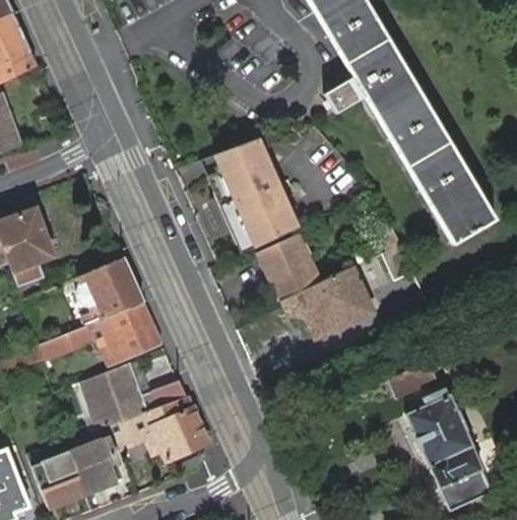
[(0,0),(0,18),(14,13),(7,0),(0,0)]
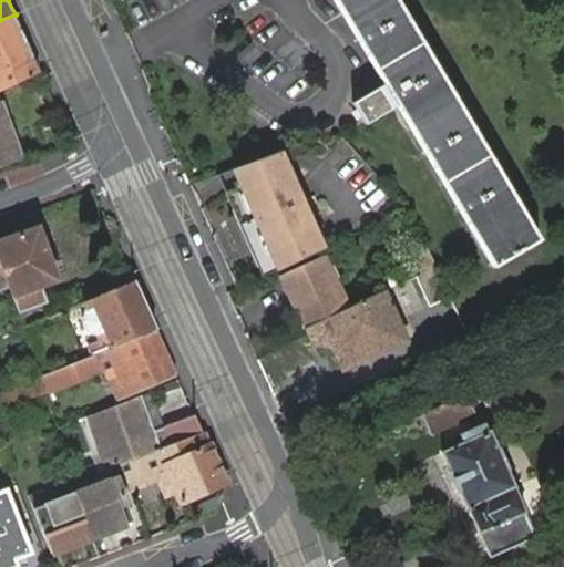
[(339,0),(390,83),(402,104),(501,267),(545,240),(401,0),(339,0)]
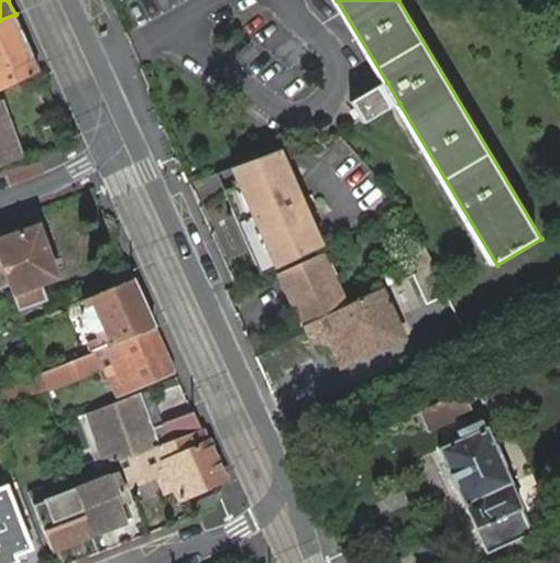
[(0,20),(0,91),(41,72),(15,14),(0,20)]
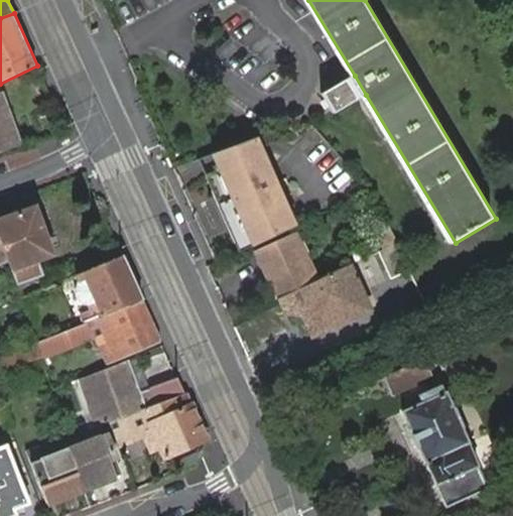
[(337,112),(366,95),(355,76),(326,93),(337,112)]
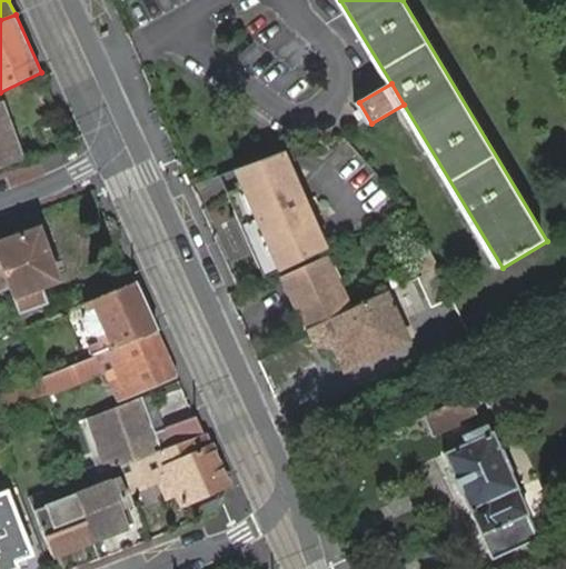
[(6,103),(0,105),(0,166),(23,158),(6,103)]
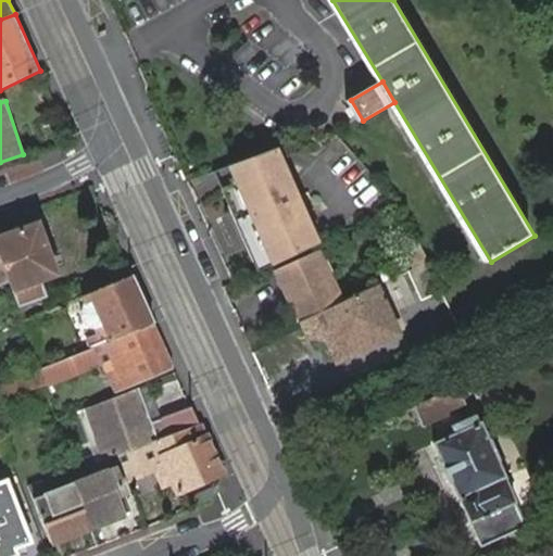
[(279,148),(217,172),(223,184),(263,272),(321,243),(284,156),(279,148)]
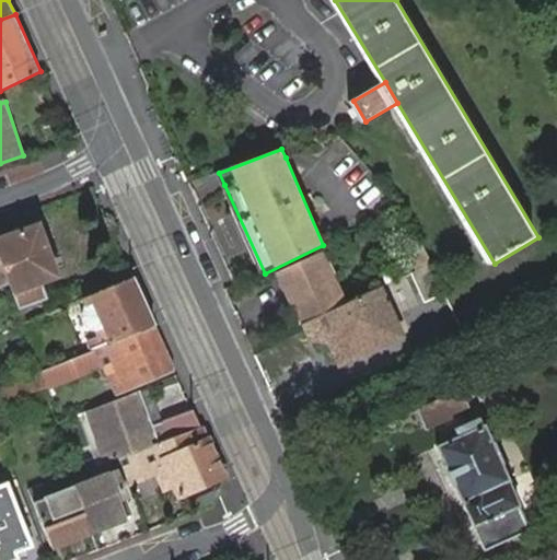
[(0,246),(9,270),(22,305),(50,295),(45,281),(59,275),(39,224),(0,237),(0,246)]
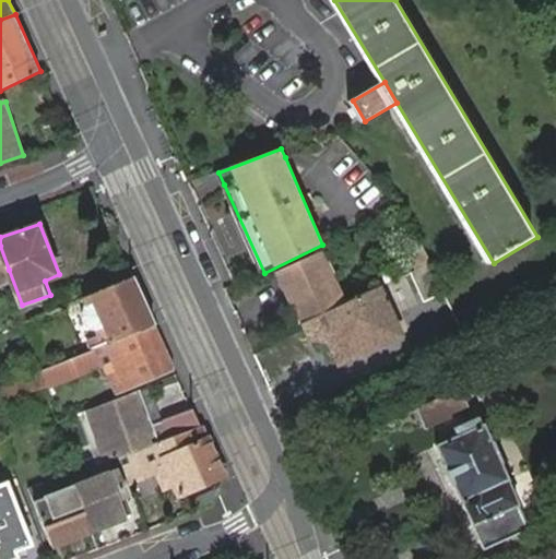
[(0,246),(0,272),(9,270),(0,246)]
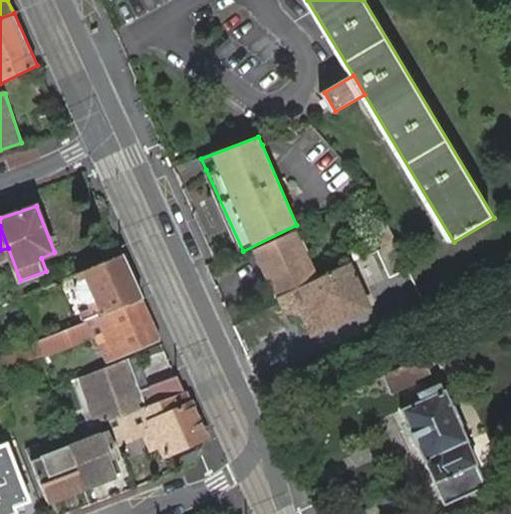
[(280,296),(318,278),(297,234),(260,252),(280,296)]
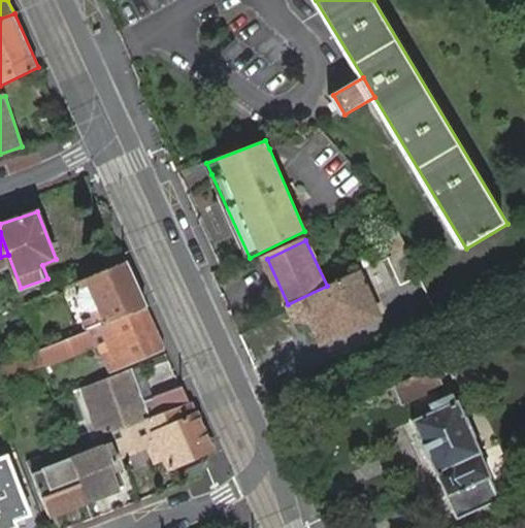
[(403,284),(425,273),(412,245),(391,255),(403,284)]
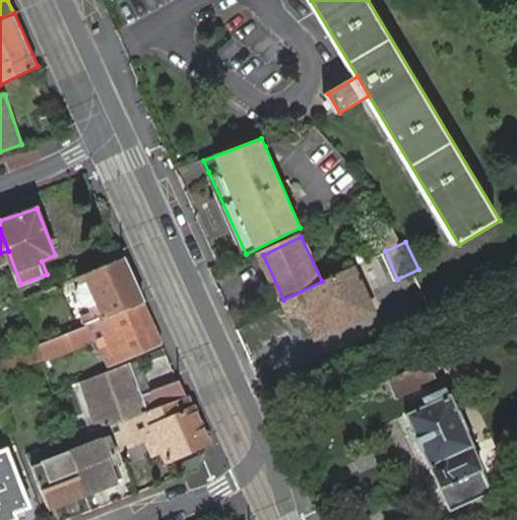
[(85,315),(87,323),(144,299),(125,255),(80,274),(82,279),(80,285),(87,302),(92,304),(95,312),(85,315)]
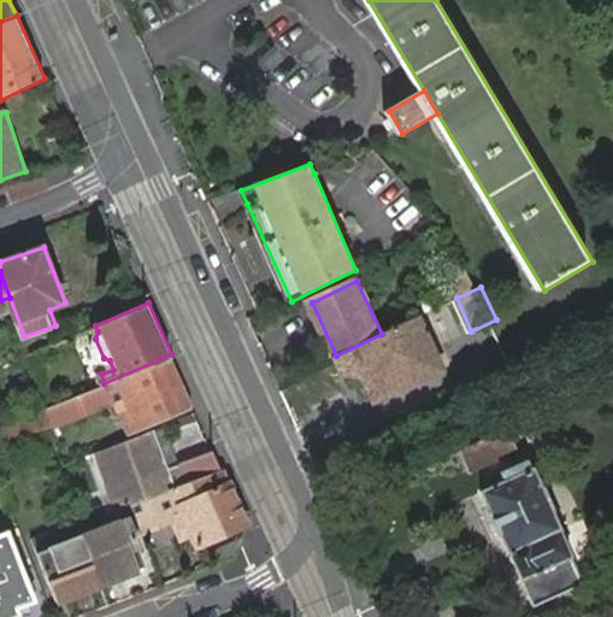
[(444,368),(420,315),(382,334),(336,356),(341,364),(343,368),(351,371),(358,374),(364,372),(375,400),(444,368)]
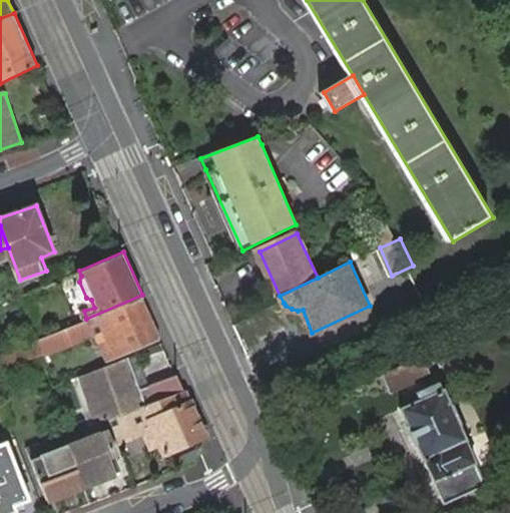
[(43,342),(48,353),(95,332),(102,351),(107,349),(110,354),(160,334),(142,295),(86,319),(42,337),(43,342)]
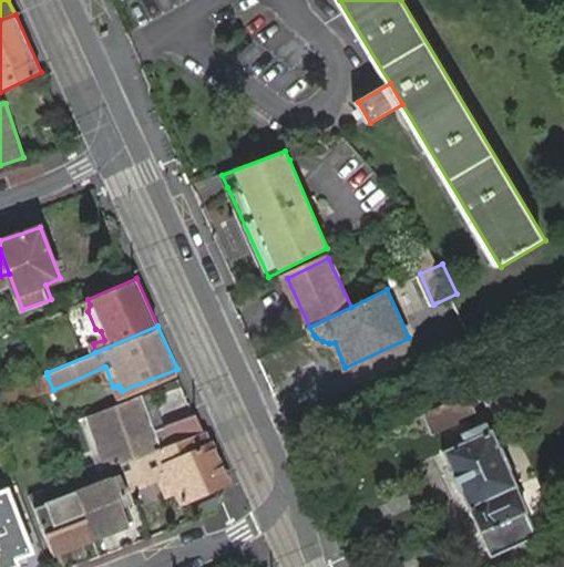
[(0,395),(0,405),(1,408),(42,393),(53,390),(48,378),(0,395)]
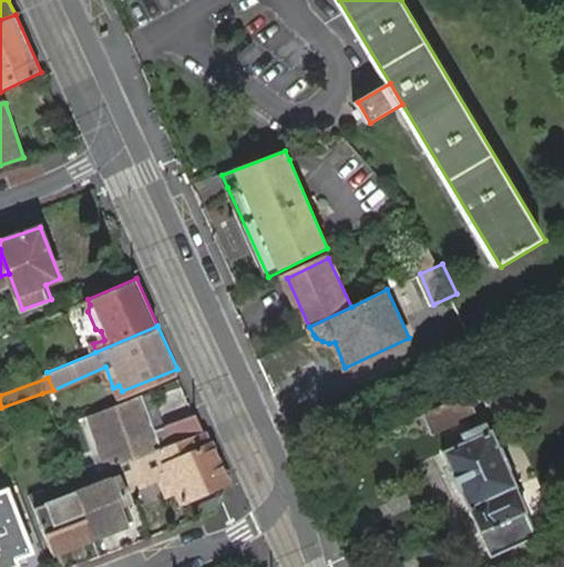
[(92,413),(111,465),(121,462),(156,449),(162,446),(174,442),(205,431),(196,413),(155,429),(142,393),(92,413)]
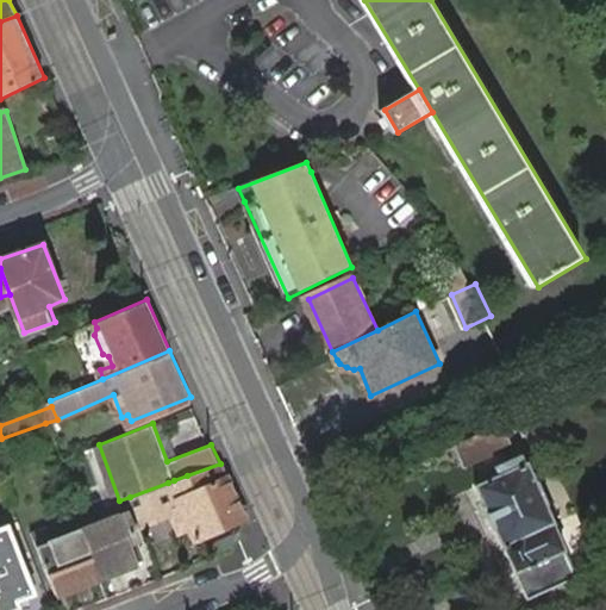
[(497,425),(453,446),(461,465),(491,452),(497,465),(489,468),(493,477),(472,487),(480,506),(478,508),(486,529),(488,528),(520,601),(569,579),(537,506),(539,505),(530,483),(528,484),(519,465),(518,466),(514,458),(503,462),(497,448),(506,444),(497,425)]
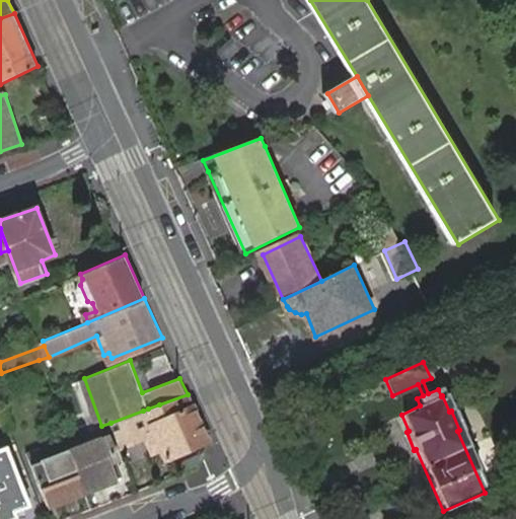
[(148,409),(143,411),(150,432),(147,433),(147,434),(154,452),(165,449),(168,456),(208,441),(188,394),(159,404),(148,409)]
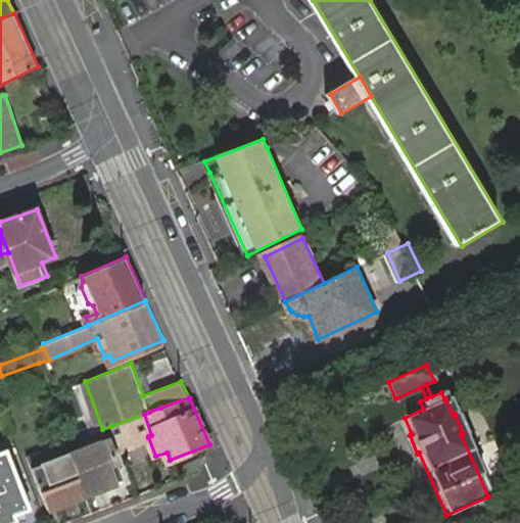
[(144,414),(111,426),(121,448),(148,437),(148,436),(151,435),(144,414)]
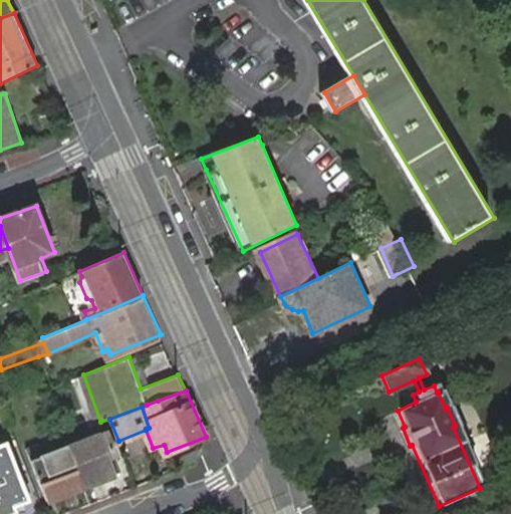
[(67,435),(66,433),(38,444),(50,476),(59,472),(67,494),(86,487),(71,445),(67,435)]
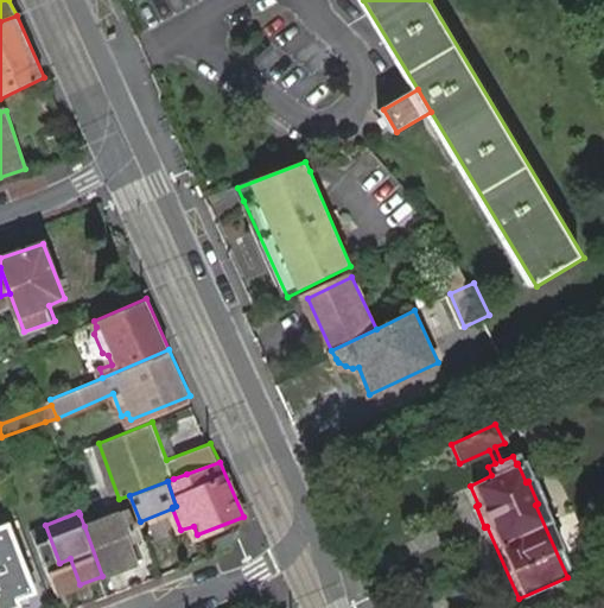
[(118,514),(84,526),(102,576),(126,567),(115,540),(126,536),(118,514)]
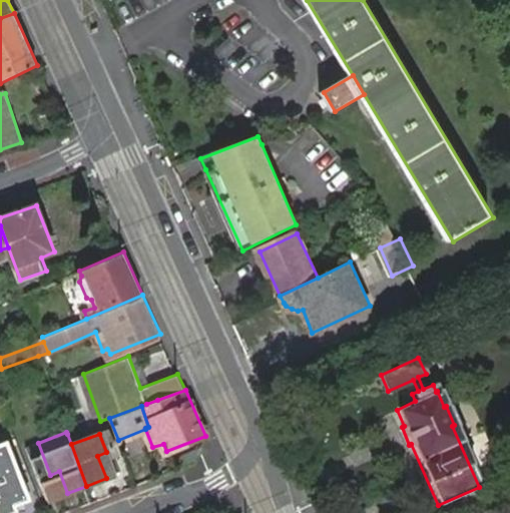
[(0,445),(0,512),(3,512),(17,509),(15,504),(30,498),(10,442),(0,445)]
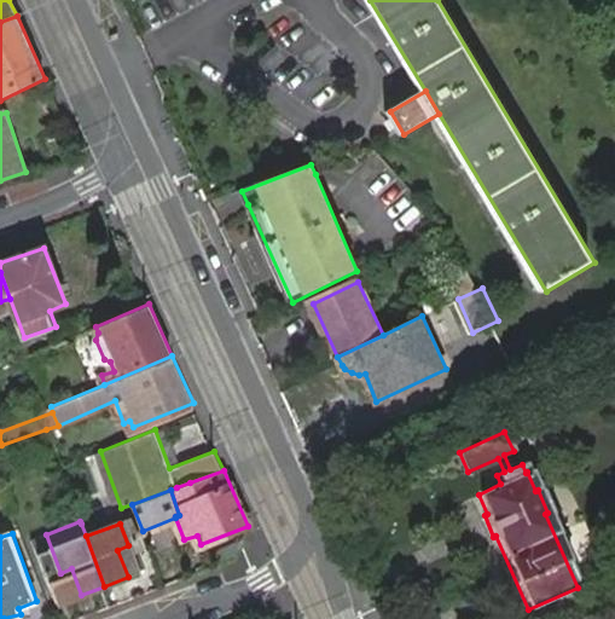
[(139,573),(128,545),(117,550),(128,577),(139,573)]
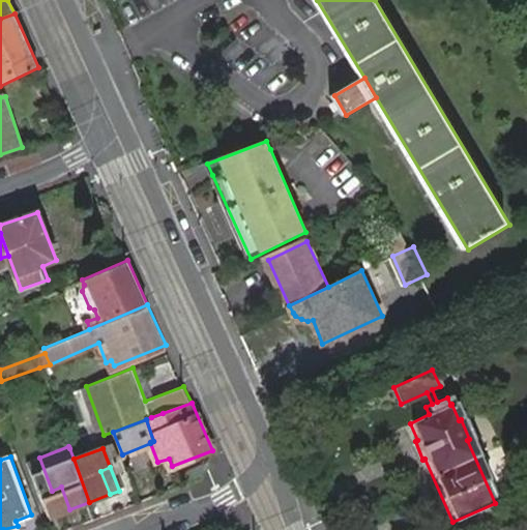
[(61,487),(52,491),(60,512),(69,509),(61,487)]
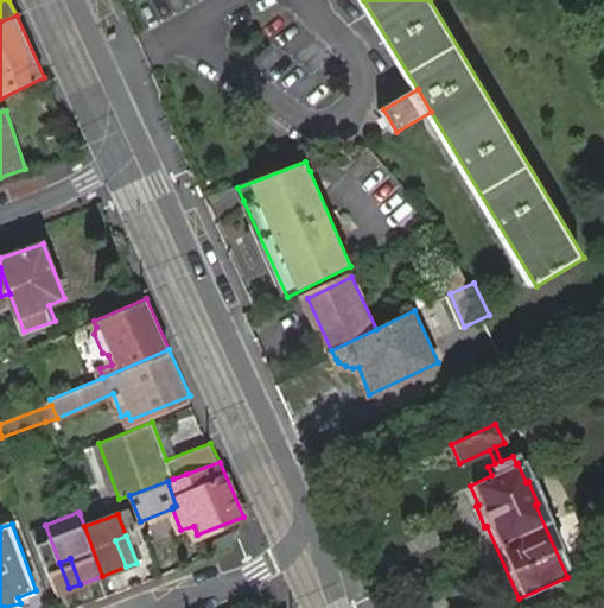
All buildings are outlined.
